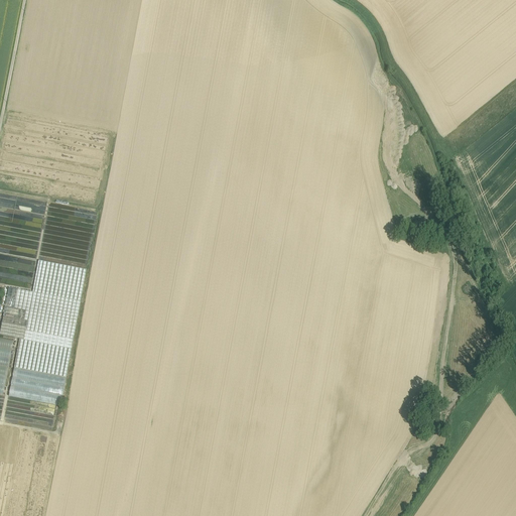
[(32,270),(34,261),(29,260),(31,258),(26,255),(17,253),(15,246),(12,246),(11,243),(11,245),(9,245),(10,243),(4,245),(0,243),(0,265),(6,267),(5,272),(9,273),(10,268),(13,268),(12,274),(28,277),(30,271),(32,270)]
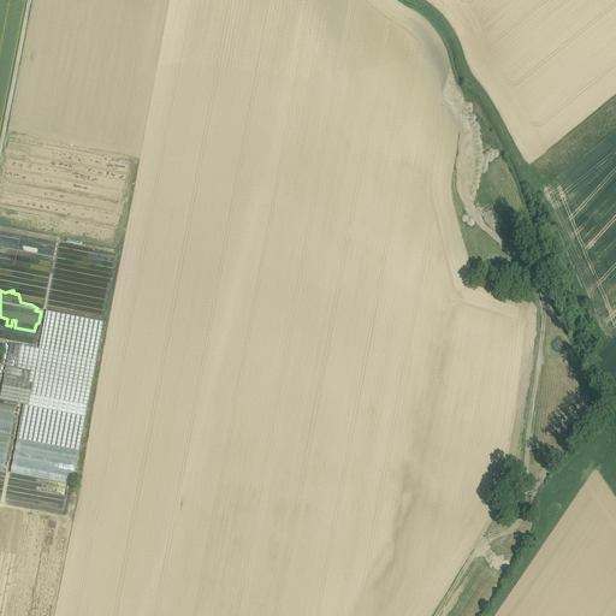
[(29,407),(86,418),(104,324),(46,313),(39,351),(11,345),(5,378),(34,384),(29,407)]
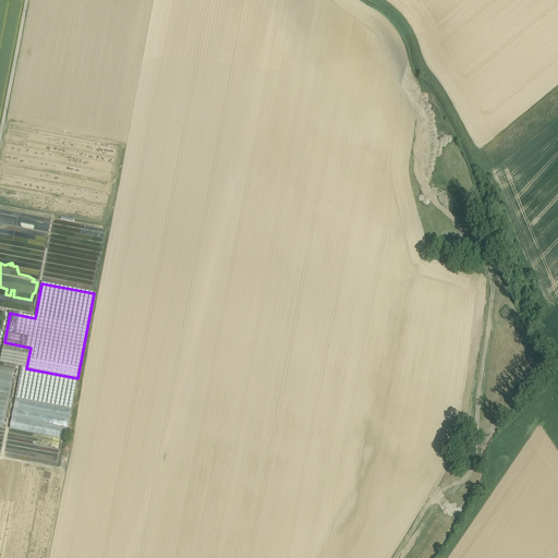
[(31,348),(4,342),(0,363),(22,367),(26,368),(31,348)]
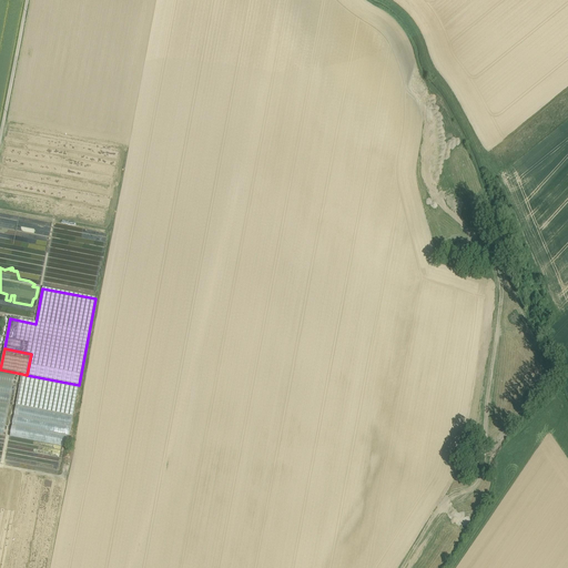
[(16,375),(0,372),(0,434),(3,435),(16,375)]
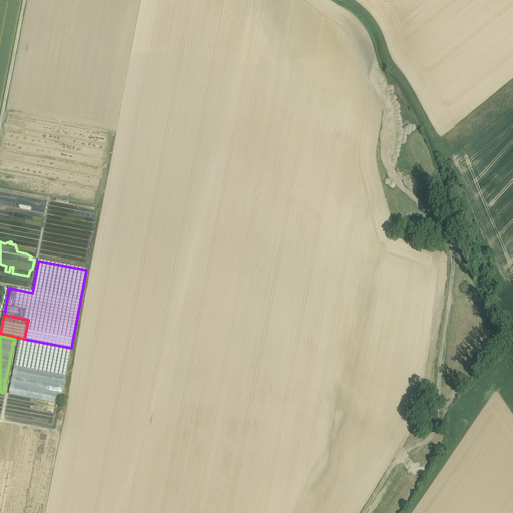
[(24,339),(20,338),(14,367),(66,376),(71,348),(24,339)]
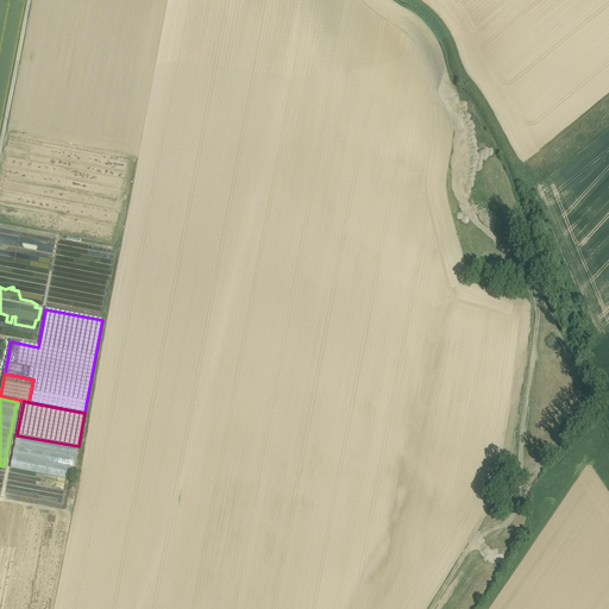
[(79,446),(17,435),(11,468),(71,479),(79,446)]
